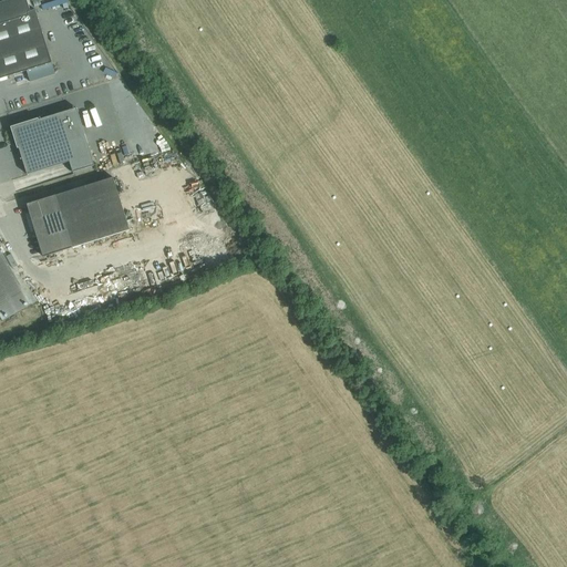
[(23,0),(0,7),(0,79),(24,72),(28,83),(53,75),(33,11),(27,13),(23,0)]
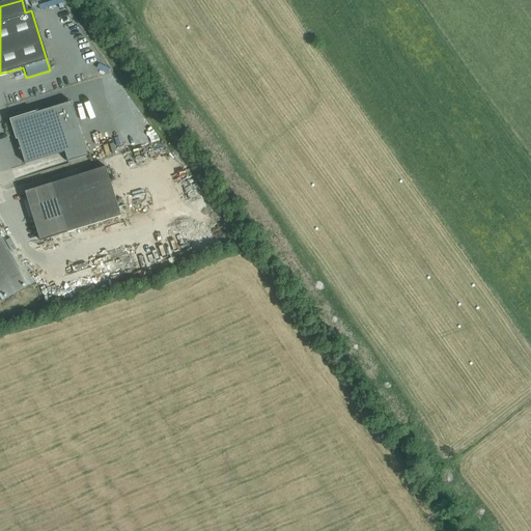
[(88,155),(72,101),(11,119),(25,164),(64,151),(67,161),(88,155)]
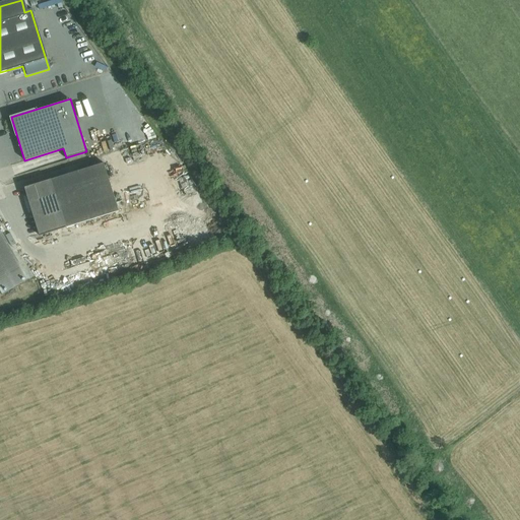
[(104,110),(88,113),(90,123),(106,120),(104,110)]
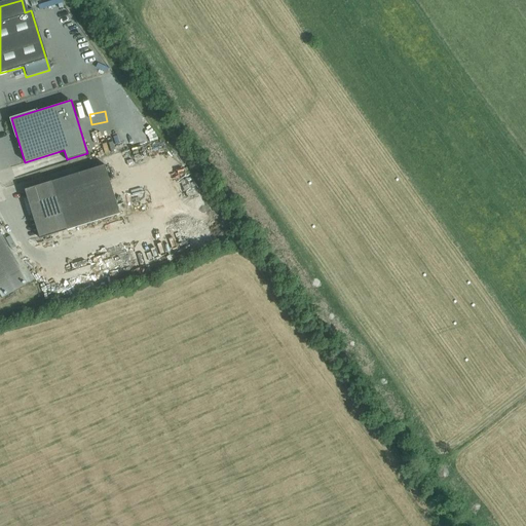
[(98,142),(101,152),(107,150),(104,140),(98,142)]
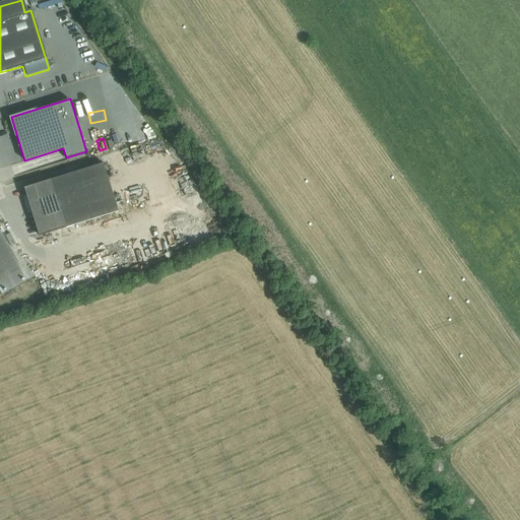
[(104,163),(24,187),(40,236),(119,210),(104,163)]
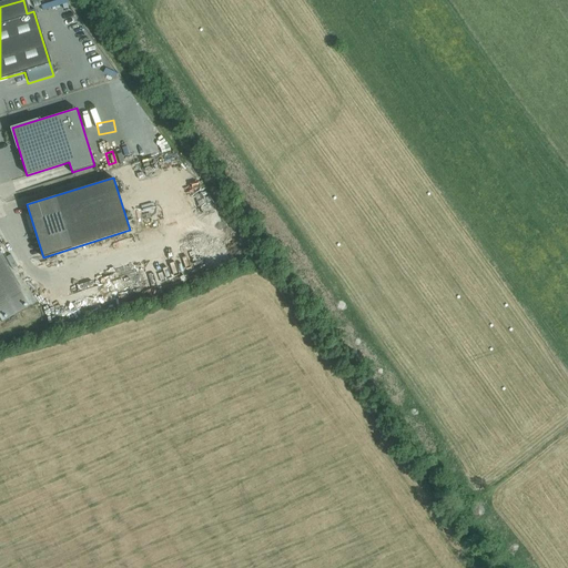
[(134,210),(138,216),(143,213),(140,206),(134,210)]
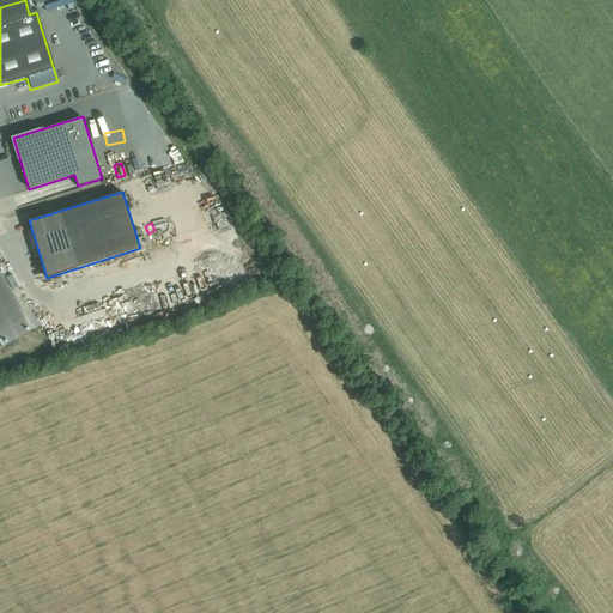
[(156,265),(156,254),(140,253),(139,263),(156,265)]
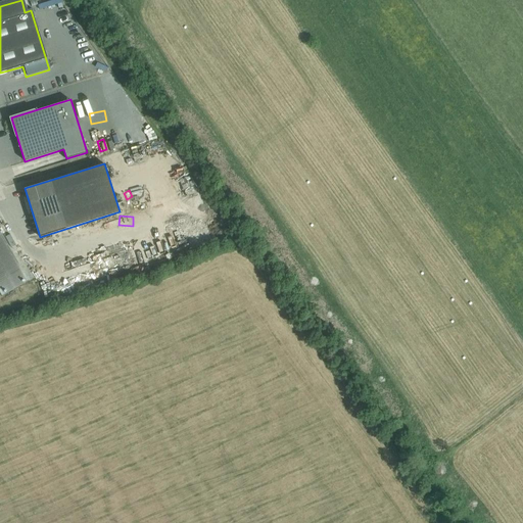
[(0,230),(0,291),(2,296),(29,280),(0,230)]
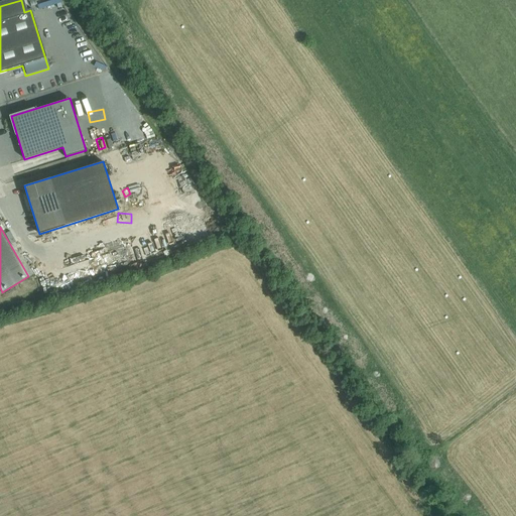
[(99,255),(57,263),(59,272),(101,264),(99,255)]
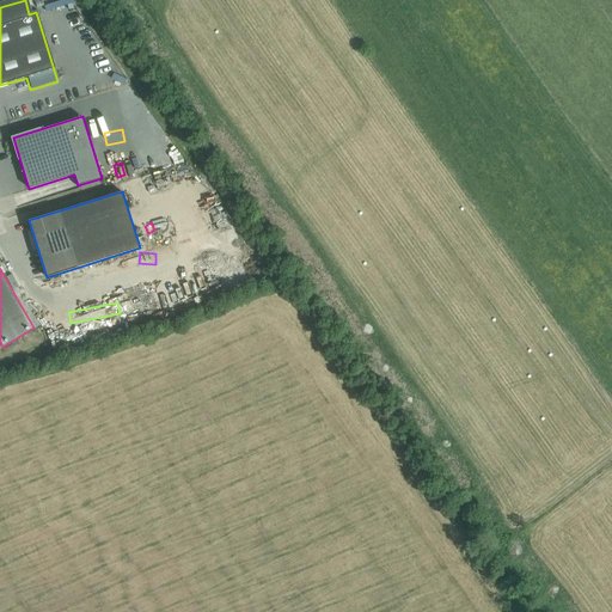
[(43,319),(51,316),(48,307),(40,312),(43,319)]
